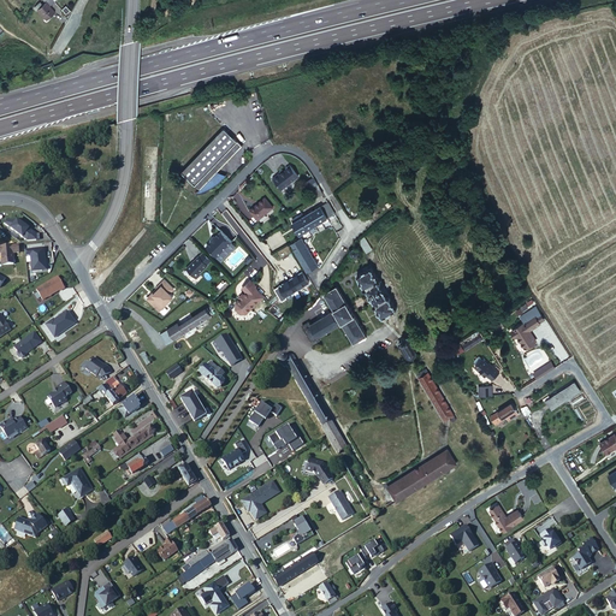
[(52,0),(41,0),(45,4),(43,5),(37,11),(36,11),(46,22),(54,13),(48,7),(54,3),(52,0)]
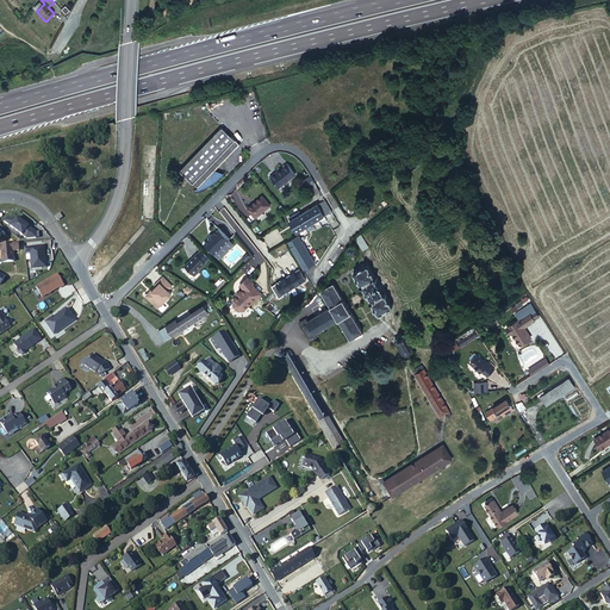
[(241,145),(223,128),(181,172),(199,188),(241,145)]
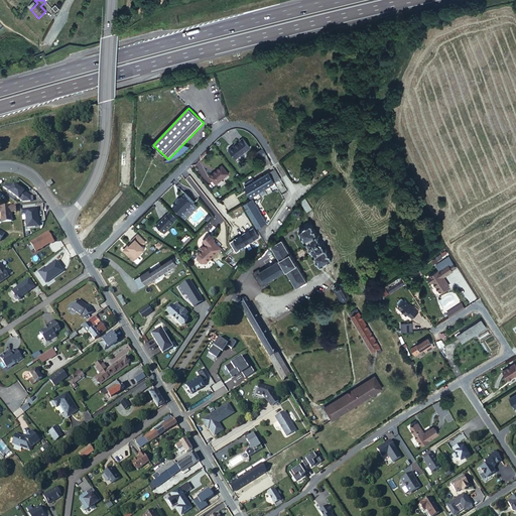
[(310,130),(307,126),(299,131),(302,136),(310,130)]
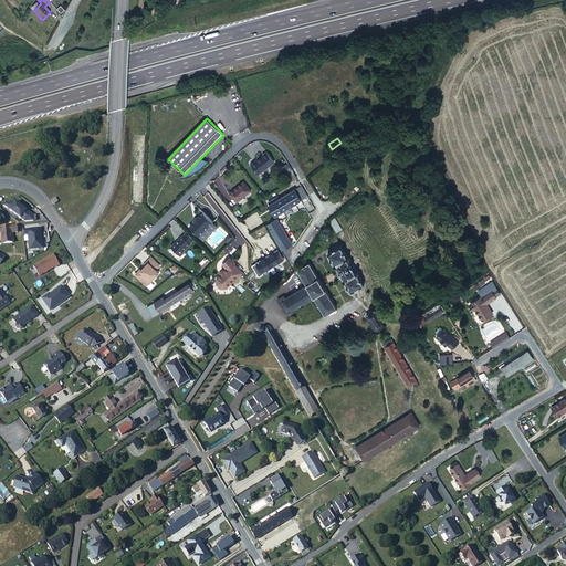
[(257,165),(261,170),(275,159),(266,149),(263,152),(263,154),(257,159),(254,159),(253,160),(253,163),(255,165),(257,165)]
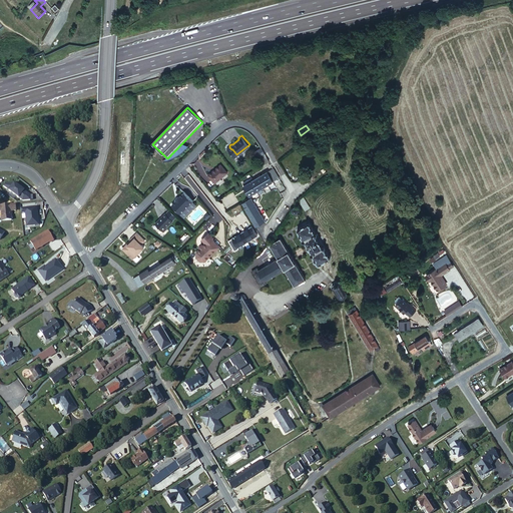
[(269,162),(266,158),(264,155),(259,158),(263,165),(269,162)]
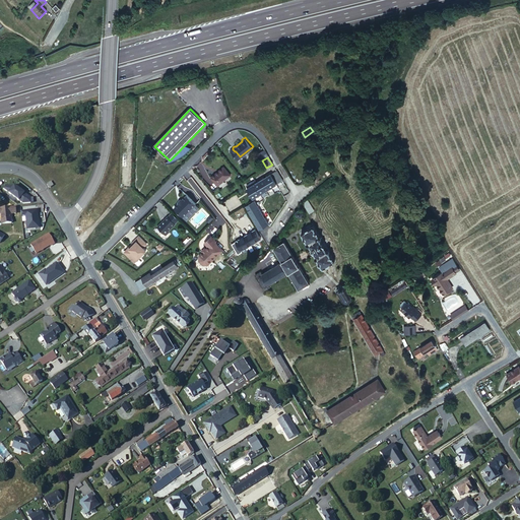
[(231,174),(223,166),(211,176),(217,184),(231,174)]
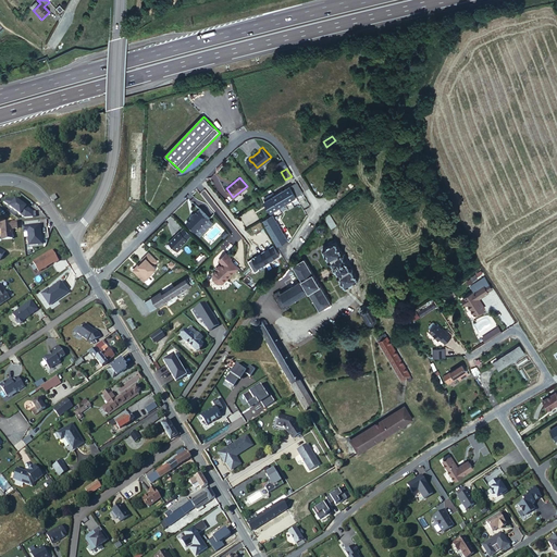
[(298,198),(292,187),(265,201),(272,213),(298,198)]
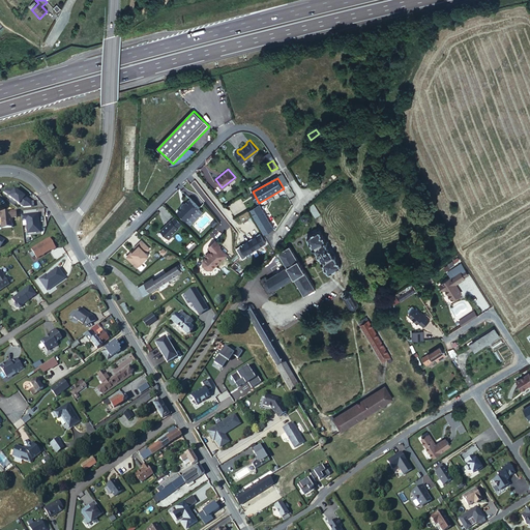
[(5,189),(3,193),(23,207),(31,207),(31,201),(16,189),(5,189)]
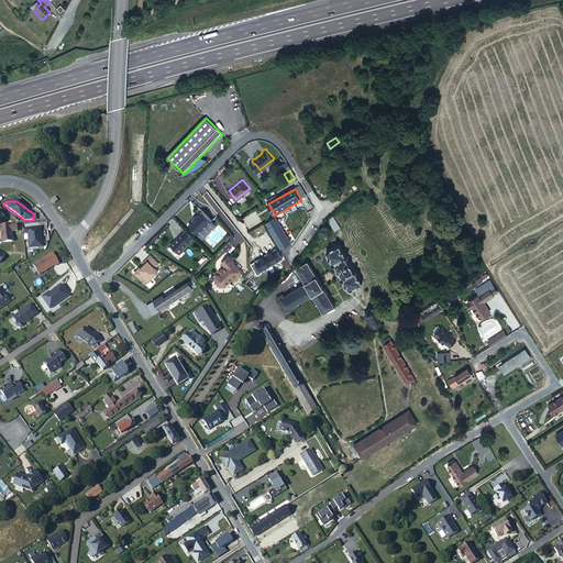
[(192,220),(188,224),(198,233),(211,220),(201,210),(197,214),(192,220)]
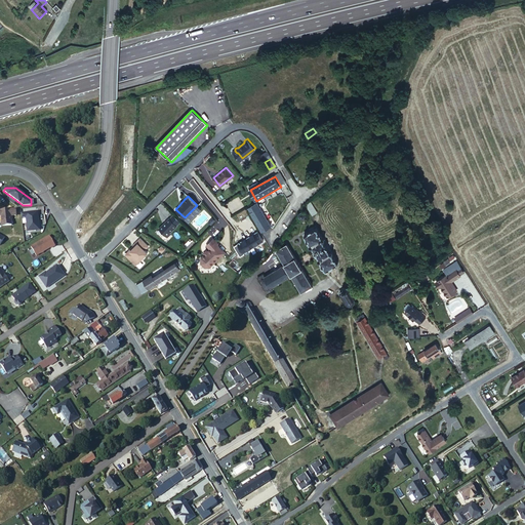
[(272,227),(261,207),(251,213),(261,233),(272,227)]
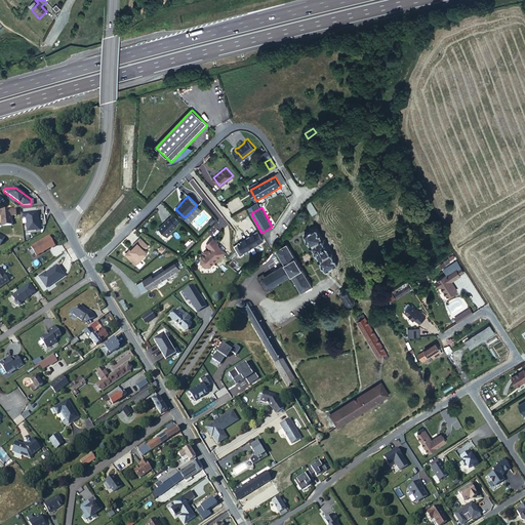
[(10,217),(15,217),(15,210),(0,211),(0,212),(0,213),(0,216),(0,217),(1,227),(11,227),(10,217)]
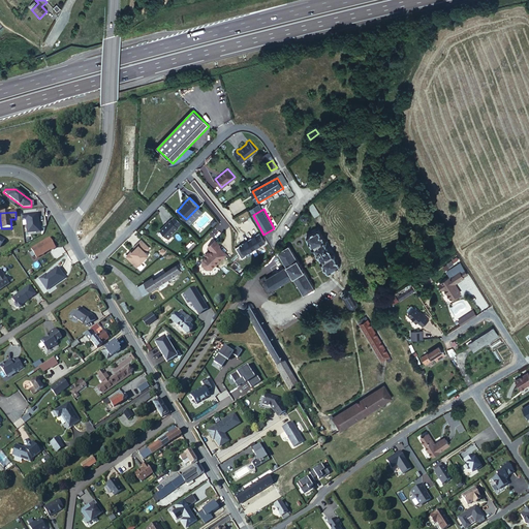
[(39,231),(37,214),(21,215),(21,220),(26,219),(27,232),(39,231)]
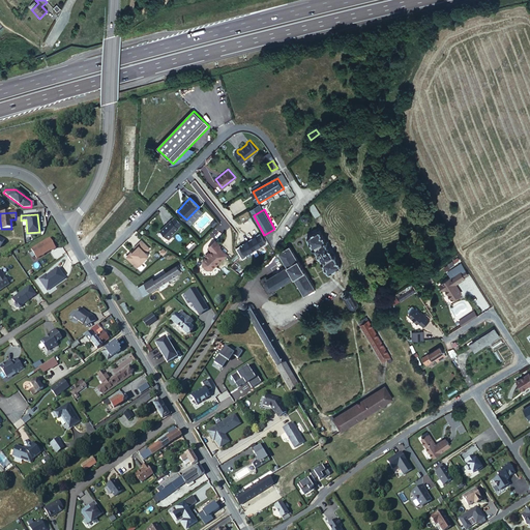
[(172,233),(178,227),(171,218),(159,230),(168,237),(170,237),(172,235),(172,233)]
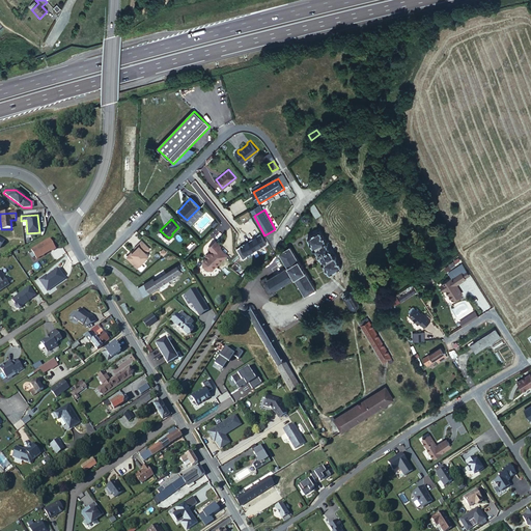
[(316,253),(317,255),(318,256),(319,259),(322,262),(320,263),(320,264),(322,264),(322,266),(323,267),(329,277),(342,269),(336,259),(336,258),(335,257),(336,255),(329,244),(328,244),(328,242),(326,242),(320,231),(307,239),(313,249),(313,250),(313,251),(313,252),(314,253),(315,253),(316,253)]
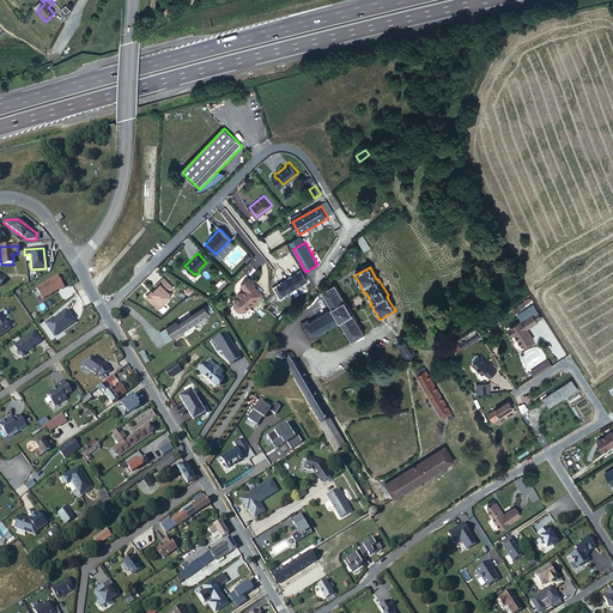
[(308,281),(302,271),(279,284),(285,297),(308,284),(309,283),(308,281)]
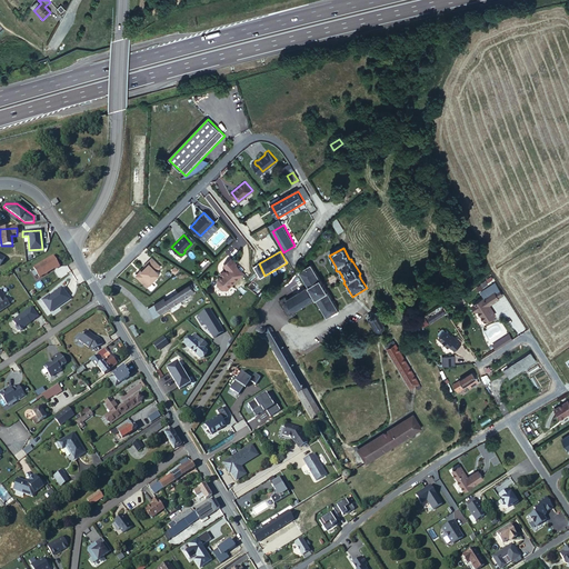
[(291,252),(286,261),(287,262),(286,263),(288,265),(295,256),(291,252)]
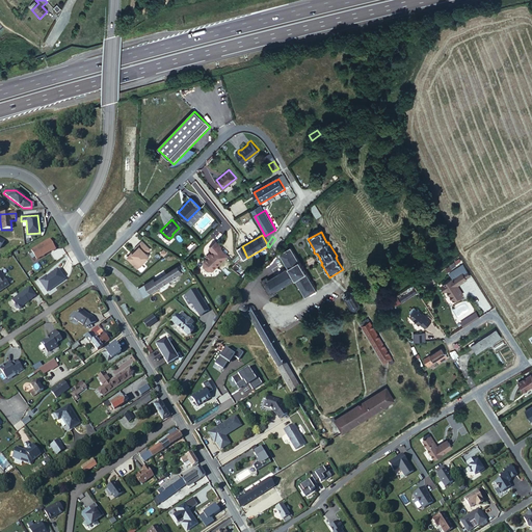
[(49,239),(30,250),(36,260),(51,250),(51,251),(55,249),(49,239)]
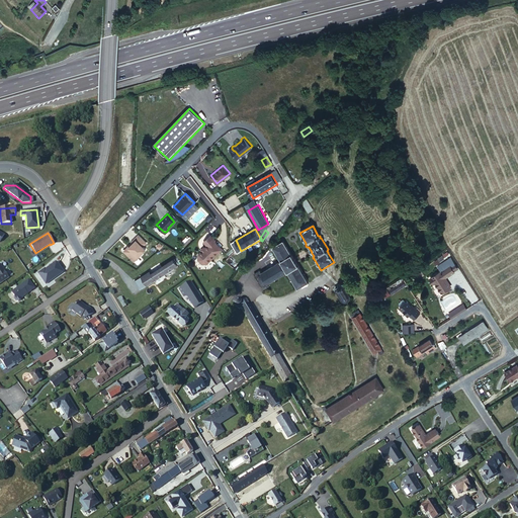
[(133,260),(146,247),(143,245),(147,242),(138,233),(121,250),(133,260)]
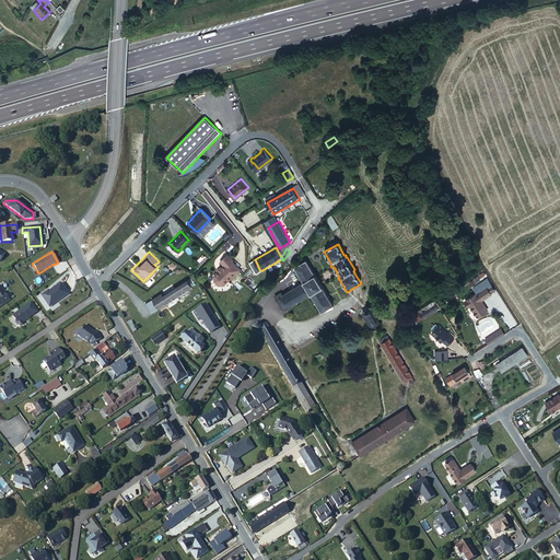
[(220,268),(216,272),(216,278),(219,282),(224,281),(241,267),(233,259),(233,258),(234,257),(229,252),(221,258),(225,263),(223,265),(222,266),(223,267),(221,269),(220,268)]
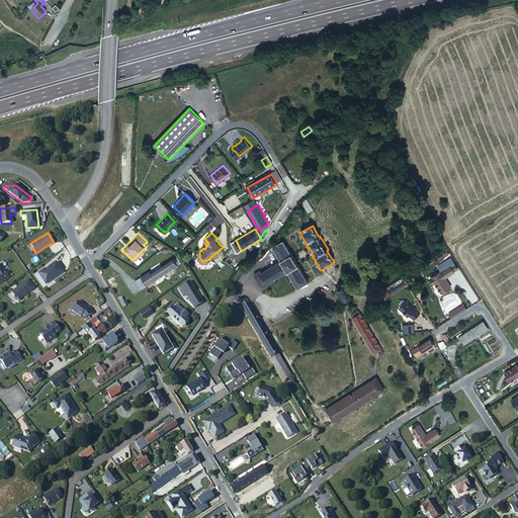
[(292,259),(282,241),(272,247),(280,261),(282,265),(286,272),(296,289),(307,283),(295,263),(293,260),(292,259)]
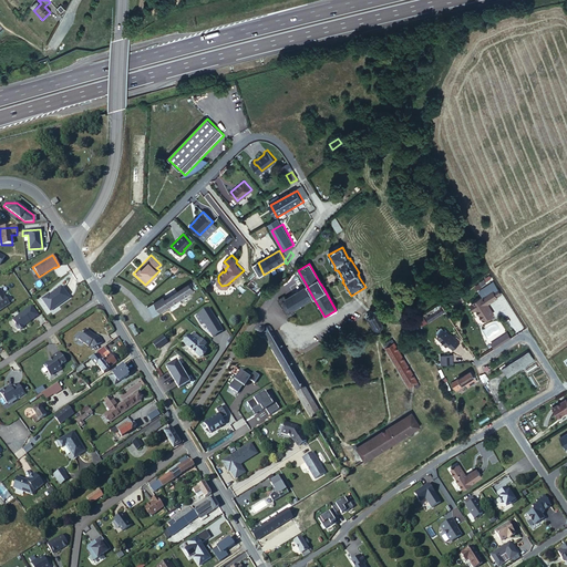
[(163,298),(154,303),(161,312),(194,291),(189,285),(165,300),(163,298)]
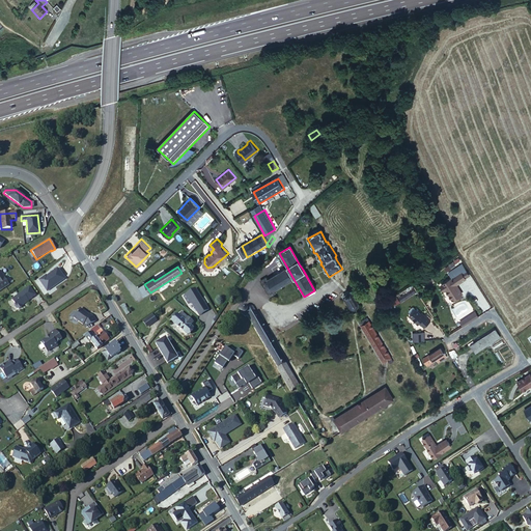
[(291,281),(294,279),(289,272),(287,268),(285,270),(291,281)]
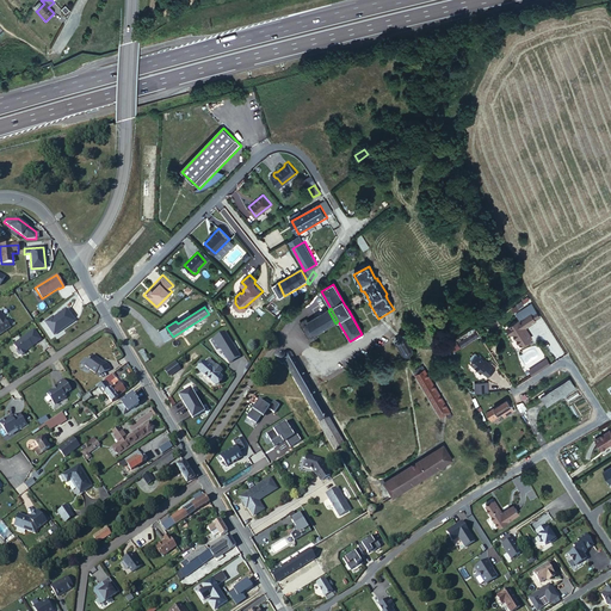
[(50,319),(44,323),(53,335),(74,321),(66,309),(51,320),(50,319)]
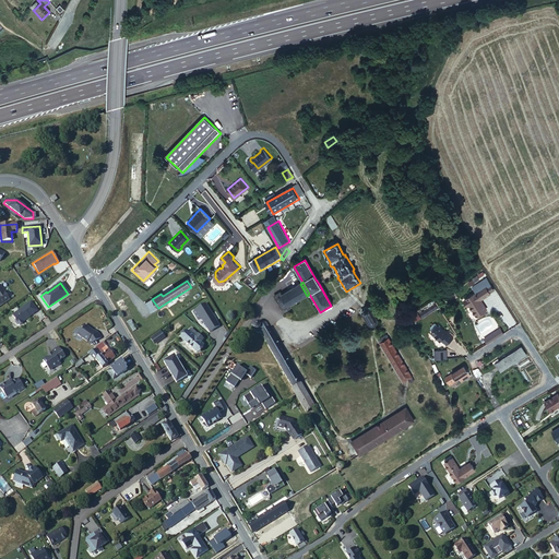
[(307,296),(300,284),(281,295),(281,296),(286,306),(287,307),(307,296)]
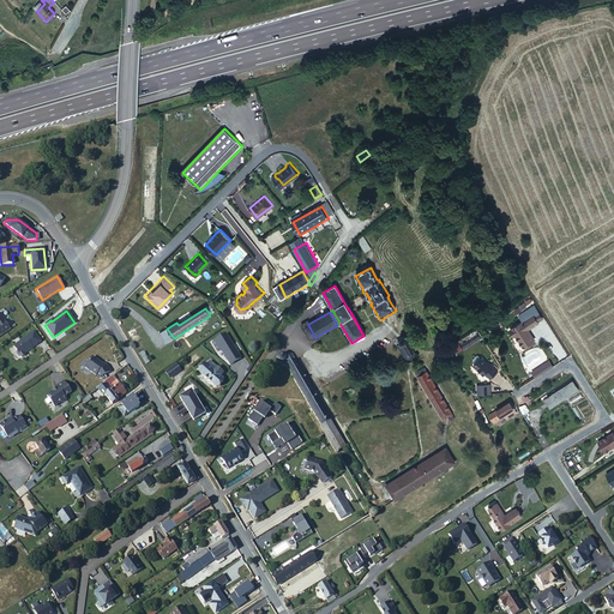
[(541,324),(533,312),(528,315),(527,314),(521,319),(523,323),(510,332),(515,339),(516,338),(524,350),(537,341),(531,332),(541,324)]
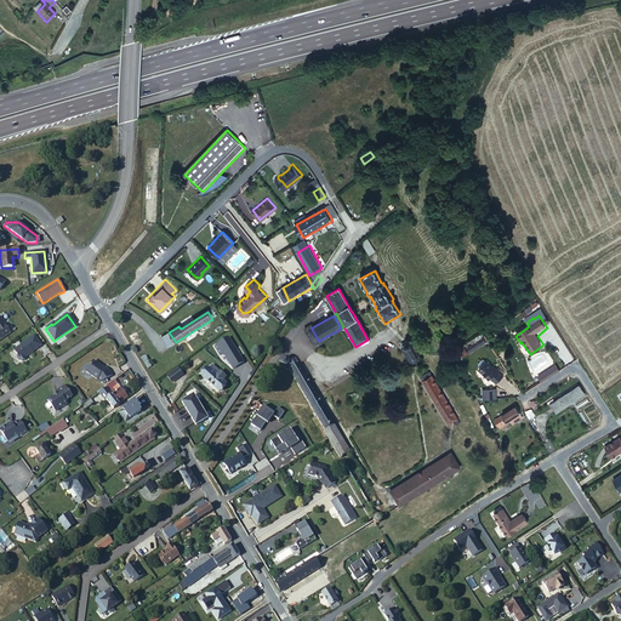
[(0,340),(11,334),(0,317),(0,340)]
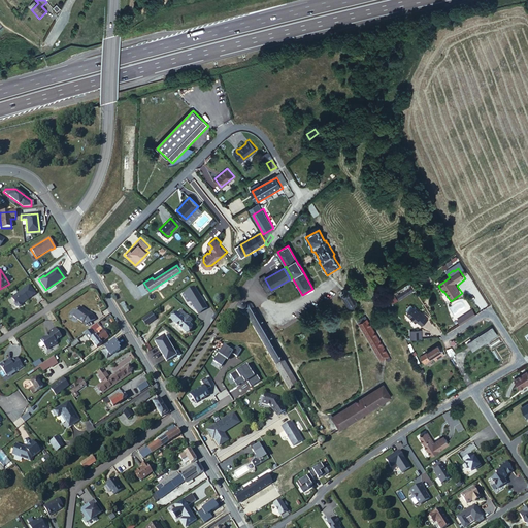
[(273,293),(271,290),(270,289),(269,290),(266,290),(262,283),(263,281),(264,279),(265,279),(265,278),(264,275),(258,279),(267,296),(273,293)]
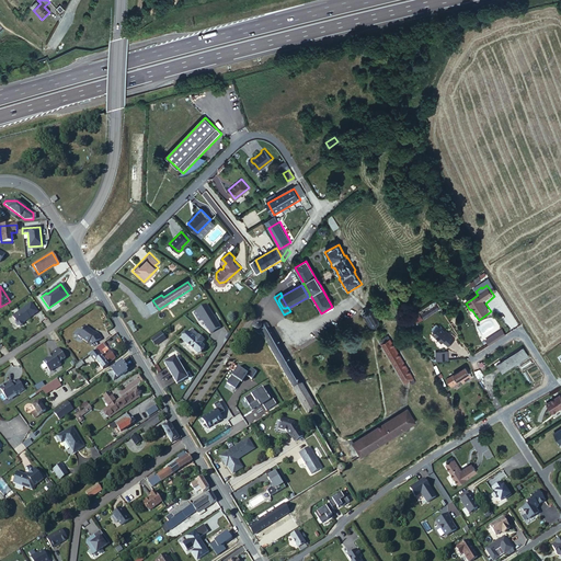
[(152,300),(146,305),(151,313),(159,309),(152,300)]
